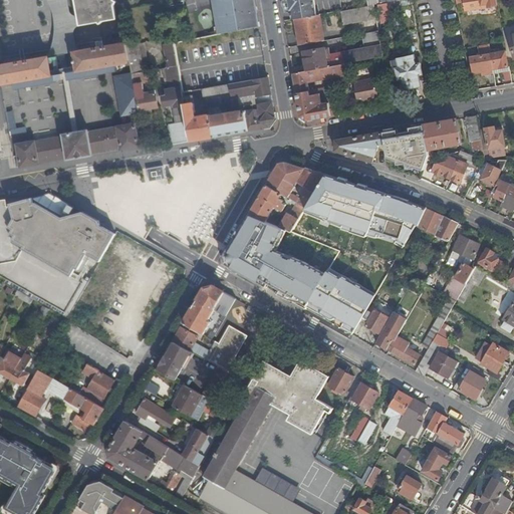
[(107,0),(87,0),(92,26),(112,23),(107,0)]
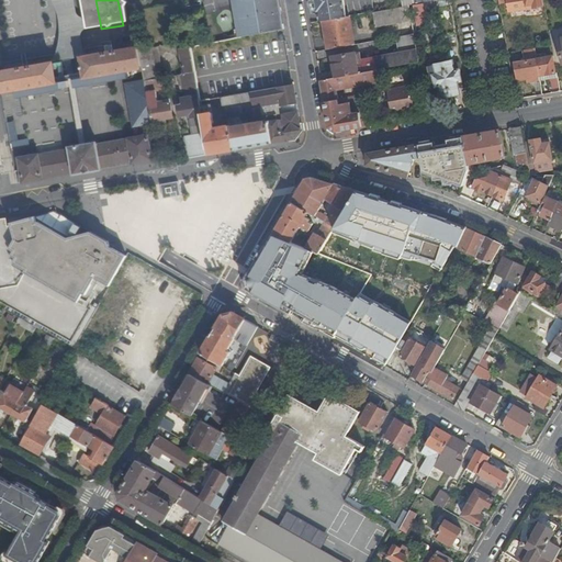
[(138,40),(133,11),(131,0),(117,0),(123,25),(126,42),(138,40)]
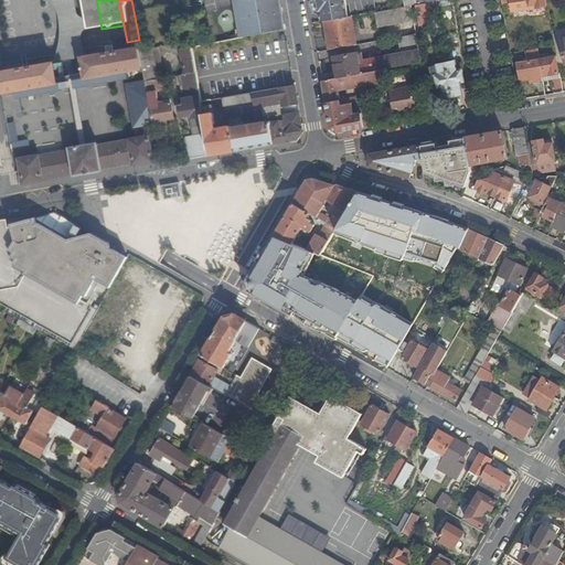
[(234,0),(242,39),(287,30),(280,0),(234,0)]
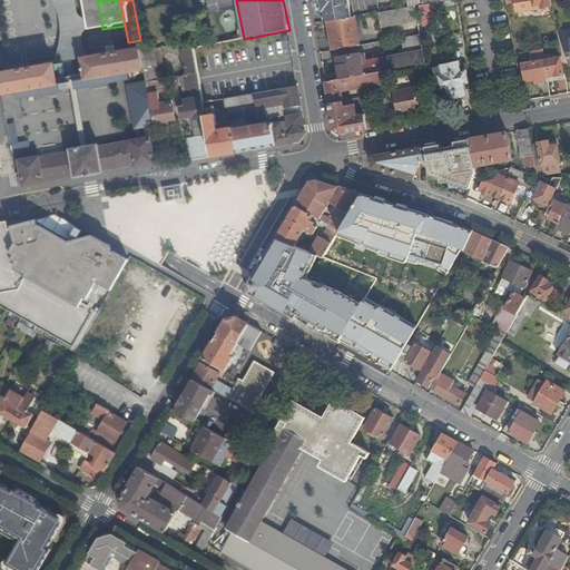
[(349,18),(345,0),(320,0),(320,1),(315,2),(314,5),(314,8),(314,10),(317,13),(322,13),(322,15),(324,15),(326,22),(349,18)]
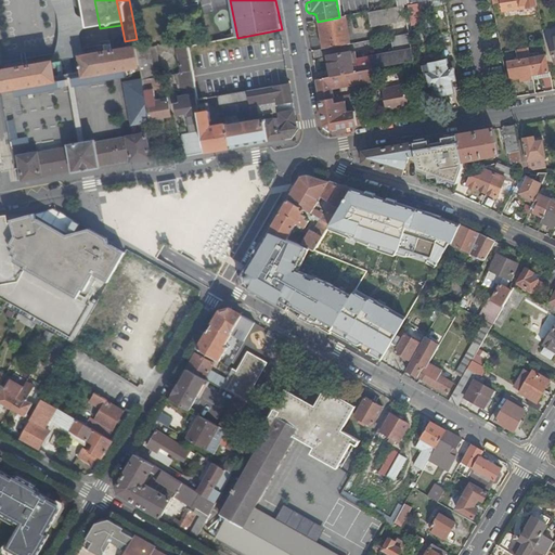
[(538,7),(537,0),(500,0),(503,13),(538,7)]
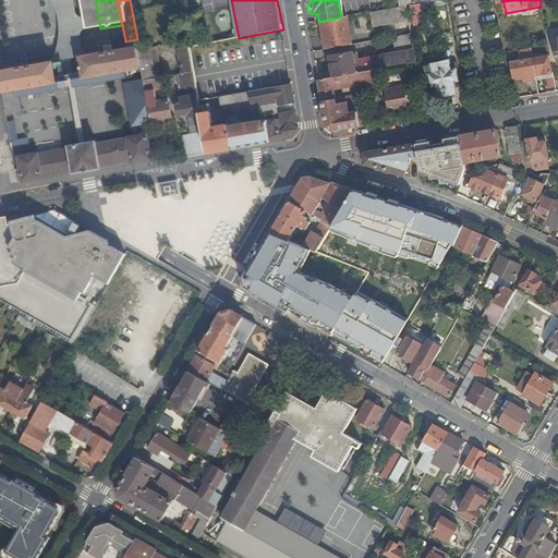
[(410,22),(408,7),(372,13),(374,27),(410,22)]
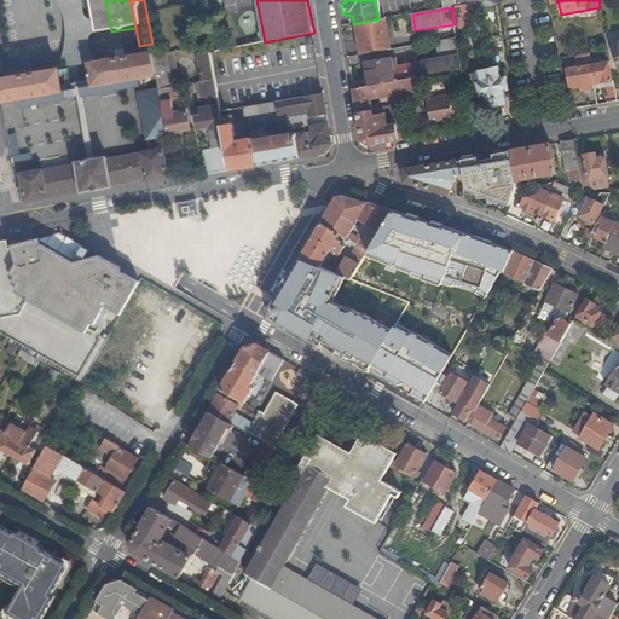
[(392,50),(386,18),(379,19),(357,24),(362,55),(392,50)]
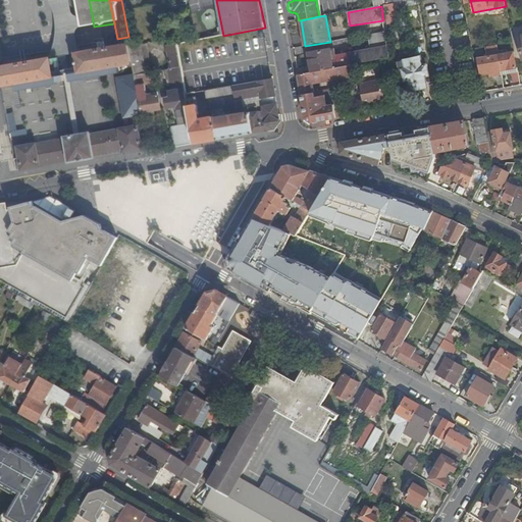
[(385,32),(369,35),(372,49),(335,56),(337,68),(352,65),(390,58),(385,32)]
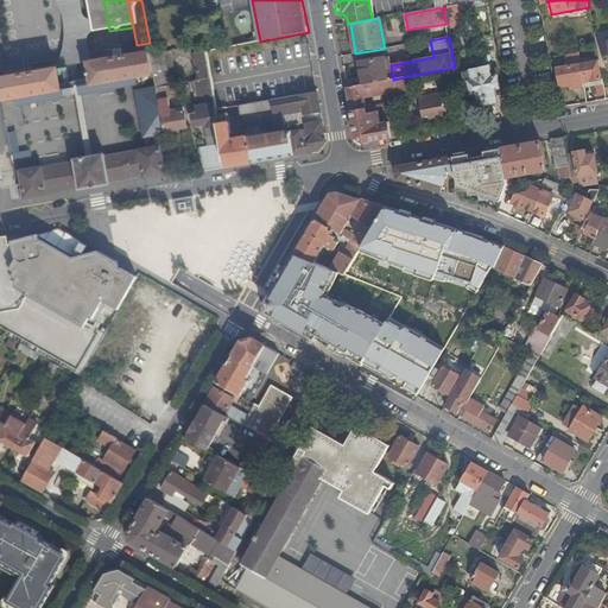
[(151,55),(150,43),(137,45),(112,50),(113,58),(86,63),(90,86),(150,75),(154,105),(159,105),(157,87),(151,55)]
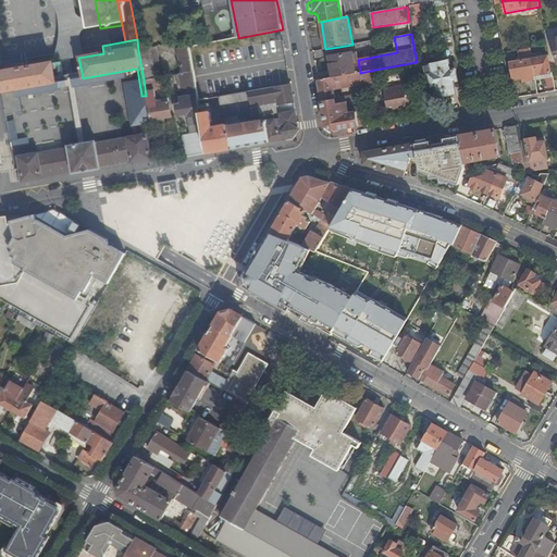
[(150,48),(138,50),(144,79),(162,77),(157,47),(150,48)]
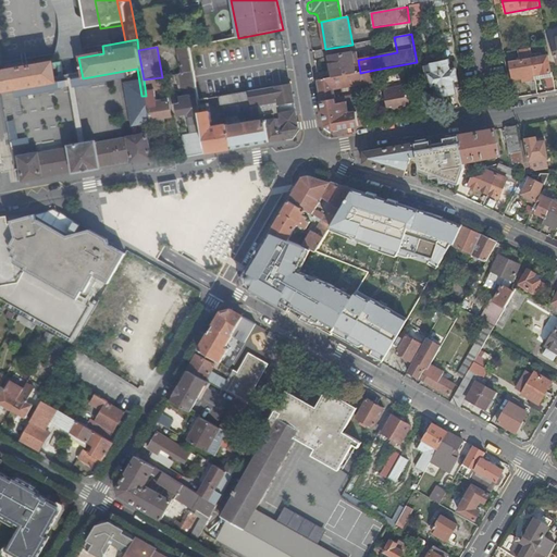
[(189,47),(177,49),(182,74),(194,72),(192,57),(189,47)]
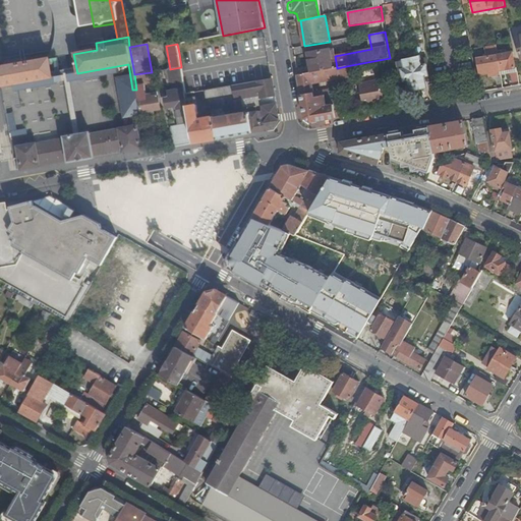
[(498,55),(497,45),(485,47),(487,57),(498,55)]
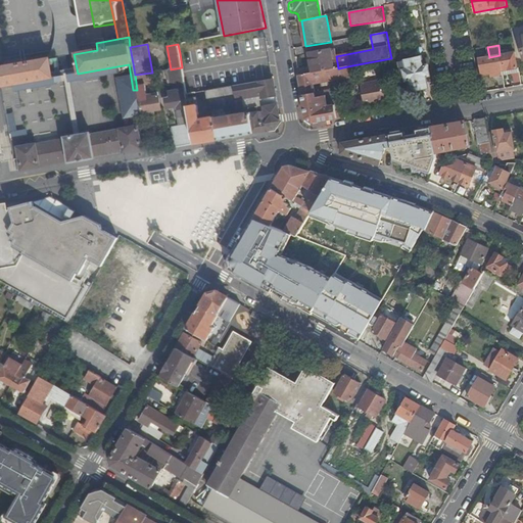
[(335,68),(333,57),(332,49),(311,53),(314,73),(335,68)]
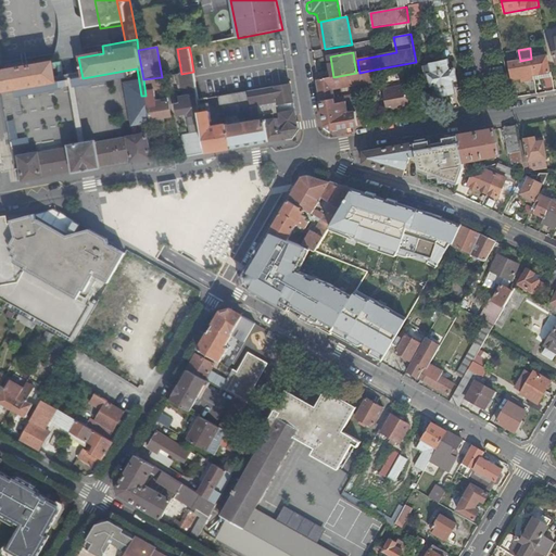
[(552,73),(548,55),(531,59),(534,76),(544,74),(552,73)]
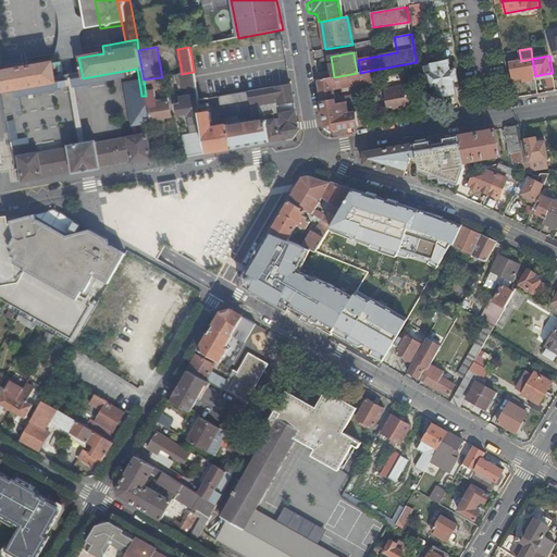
[(535,76),(532,59),(521,61),(510,63),(514,81),(524,78),(535,76)]
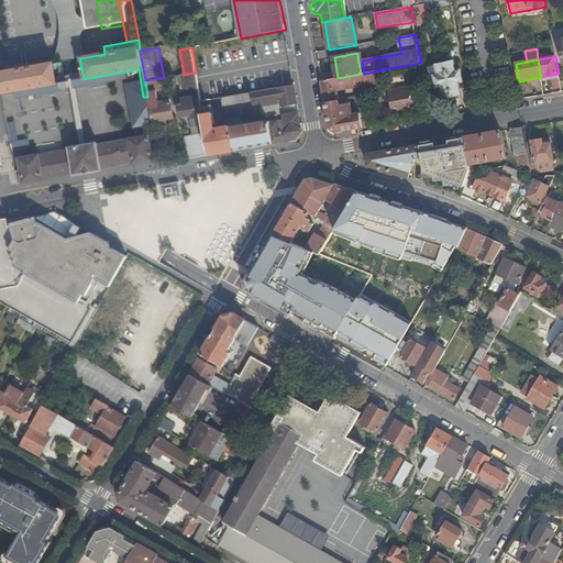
[(0,72),(0,87),(1,92),(7,92),(62,83),(57,63),(0,72)]
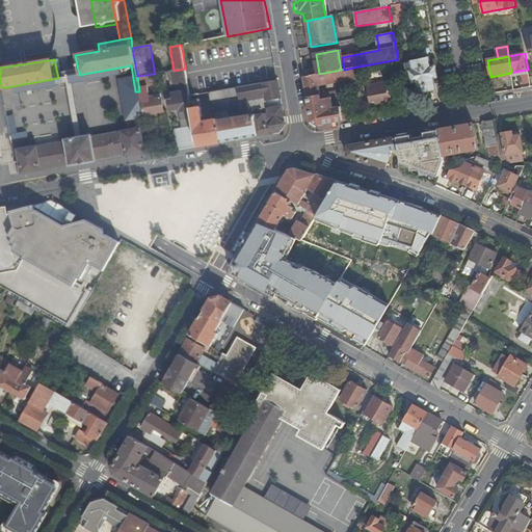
[(400,68),(398,59),(358,67),(362,78),(362,79),(369,78),(374,77),(382,75),(381,72),(400,68)]
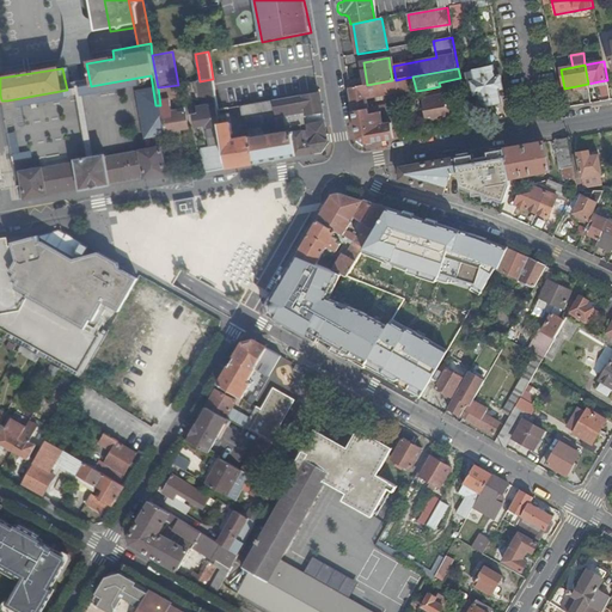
[(484,71),(491,103),(501,102),(499,90),(503,90),(501,75),(502,75),(501,73),(497,73),(499,77),(496,77),(494,68),(484,71)]
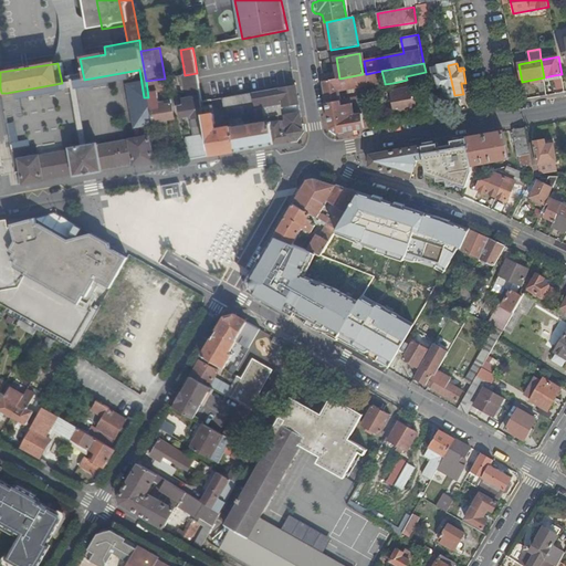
[(447,97),(454,95),(448,65),(439,66),(441,75),(439,75),(438,72),(436,73),(436,76),(437,76),(440,88),(444,87),(447,97)]
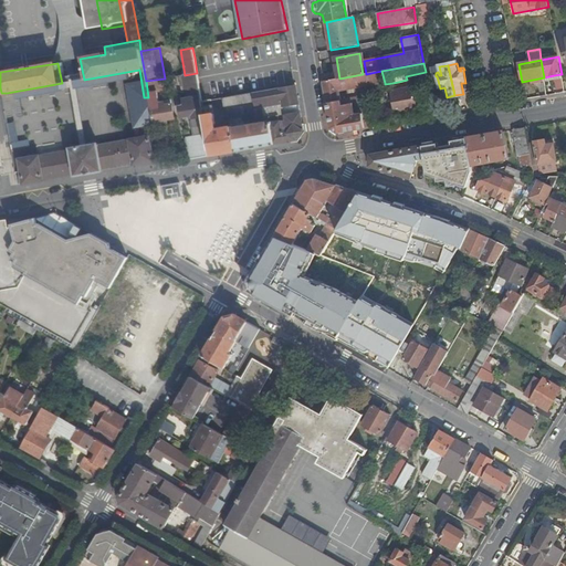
[(339,79),(325,82),(333,128),(339,133),(369,127),(367,113),(360,114),(357,96),(345,98),(344,96),(342,96),(341,91),(385,83),(381,71),(366,74),(363,74),(339,79)]
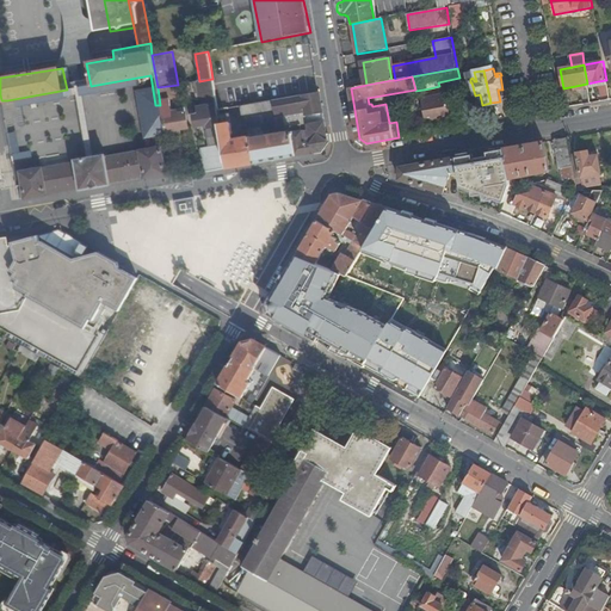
[(201,150),(204,172),(228,168),(221,125),(218,117),(218,111),(218,109),(213,79),(199,81),(197,81),(199,94),(197,94),(197,99),(201,98),(202,107),(198,109),(201,115),(195,116),(197,128),(209,125),(209,128),(207,129),(209,143),(210,143),(211,148),(201,150)]
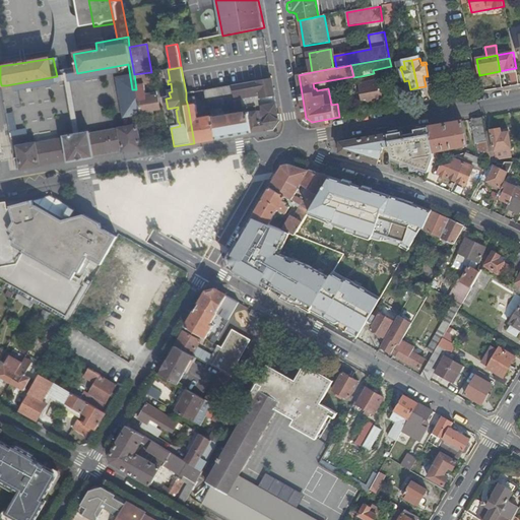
[(518,81),(516,68),(509,69),(510,72),(509,72),(511,82),(518,81)]
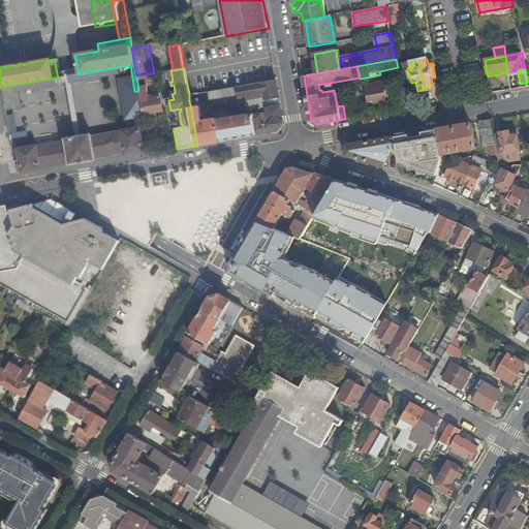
[(136,75),(138,91),(139,92),(141,101),(143,114),(143,115),(163,112),(160,93),(154,94),(154,96),(149,97),(148,86),(157,85),(155,73),(154,73),(136,75)]
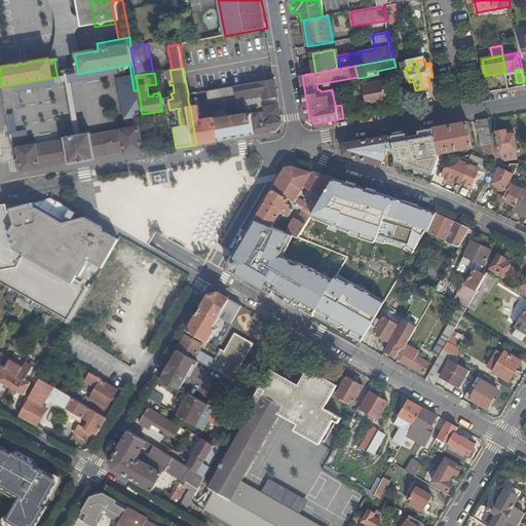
[(384,79),(362,84),(367,109),(380,106),(380,104),(389,103),(384,79)]
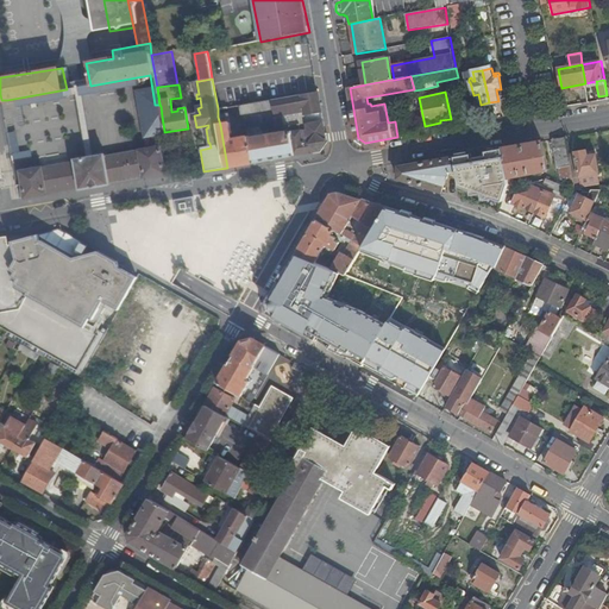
[(322,112),(319,93),(248,105),(250,115),(278,111),(280,115),(306,112),(306,115),(322,112)]
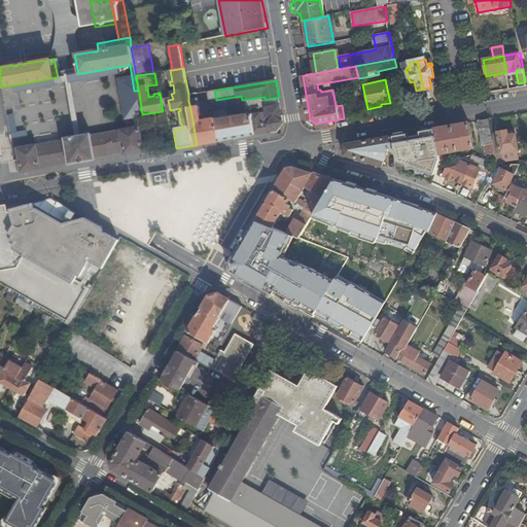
[(364,115),(359,84),(349,86),(351,100),(355,117),(364,115)]
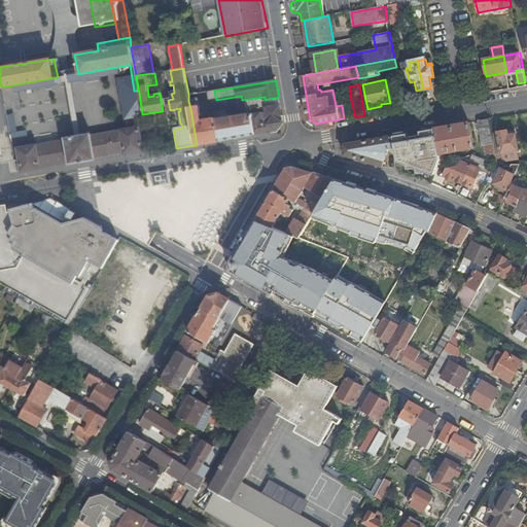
[(216,100),(214,91),(208,92),(210,101),(212,100),(216,100)]
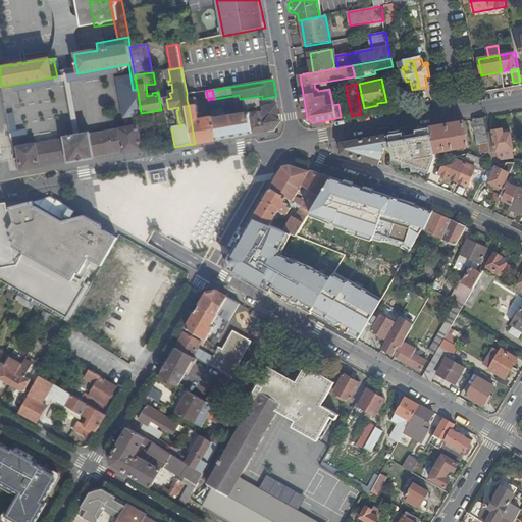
[(139,100),(138,91),(124,93),(131,127),(135,126),(132,113),(141,112),(139,100)]
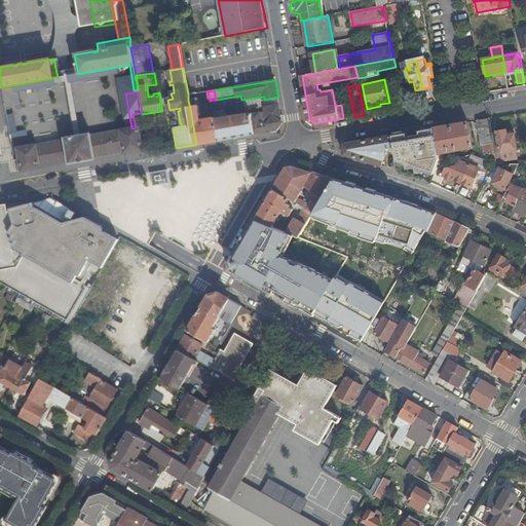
[(198,106),(190,108),(196,145),(219,141),(216,120),(215,118),(202,120),(201,121),(198,120),(198,118),(200,116),(198,106)]
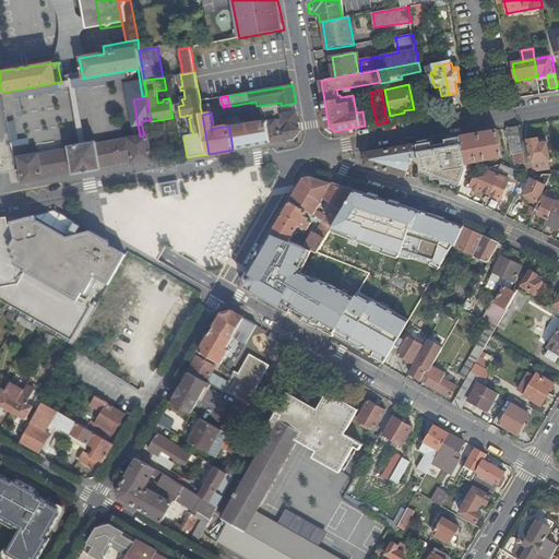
[(300,130),(297,113),(283,115),(285,130),(282,130),(282,127),(278,128),(275,114),(265,116),(266,119),(266,121),(268,121),(271,143),(294,139),(300,130)]
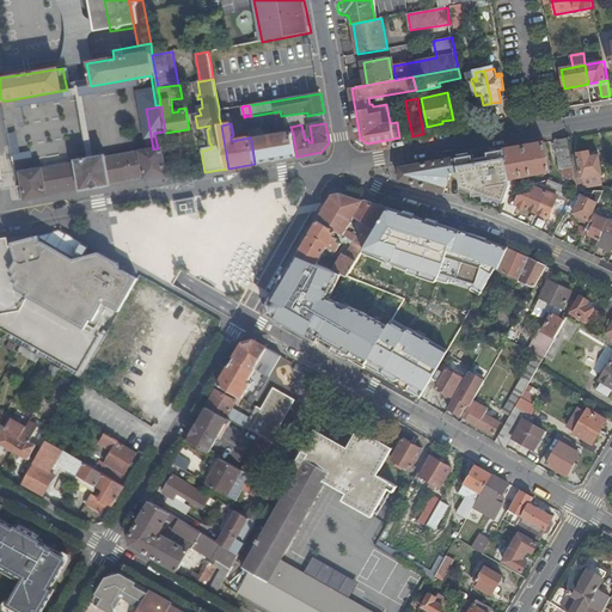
[(251,140),(255,164),(297,157),(293,133),(292,133),(276,135),(275,134),(287,132),(287,128),(263,132),(264,135),(267,135),(267,136),(251,140)]
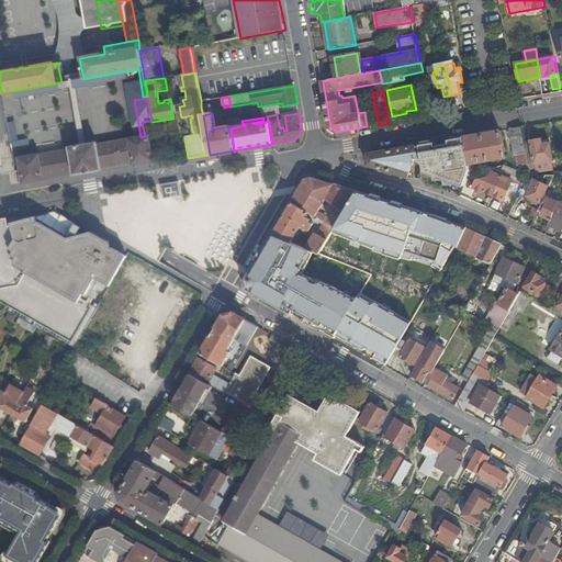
[(145,136),(141,137),(130,139),(98,145),(98,142),(69,147),(70,150),(40,155),(27,157),(20,158),(24,182),(44,179),(75,173),(75,175),(102,170),(102,168),(134,163),(134,164),(153,160),(148,136),(155,135),(152,122),(152,121),(142,122),(145,136)]
